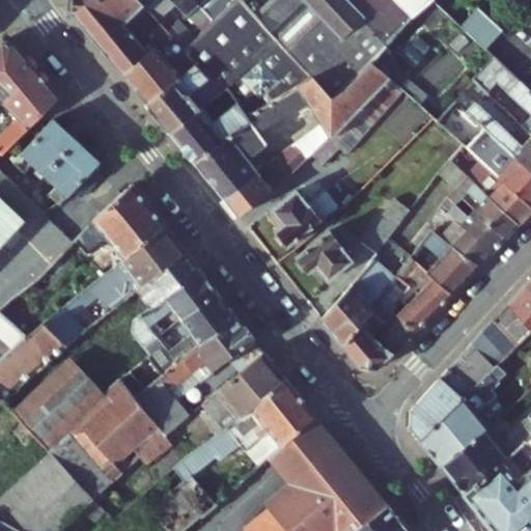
[(77,0),(75,11),(129,77),(172,36),(164,24),(163,26),(160,29),(154,22),(149,25),(145,29),(139,35),(106,0),(77,0)]
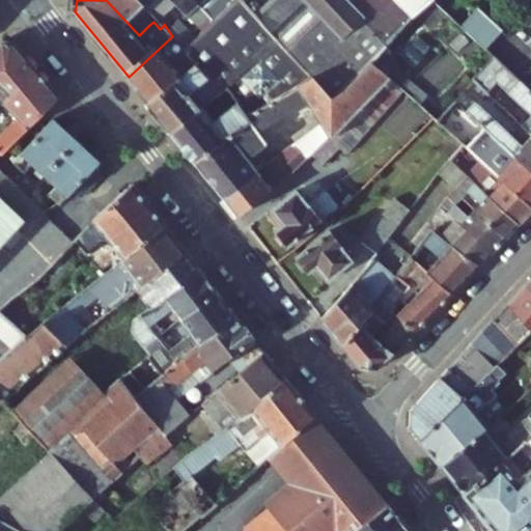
[(150,10),(140,0),(106,0),(139,35),(145,29),(135,17),(139,12),(149,25),(154,22),(160,29),(163,26),(150,10)]
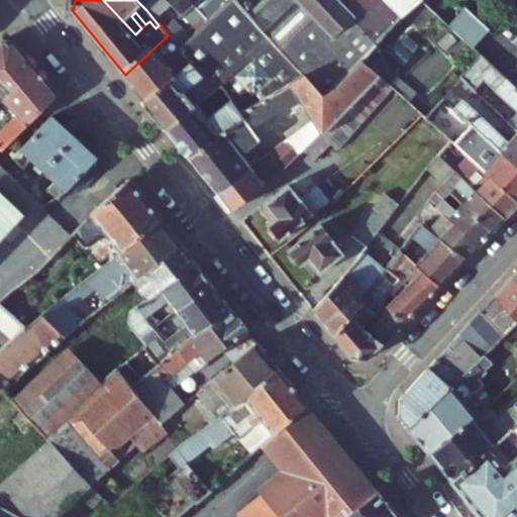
[(195,0),(136,0),(146,10),(157,0),(171,0),(188,17),(200,6),(196,1),(195,0)]
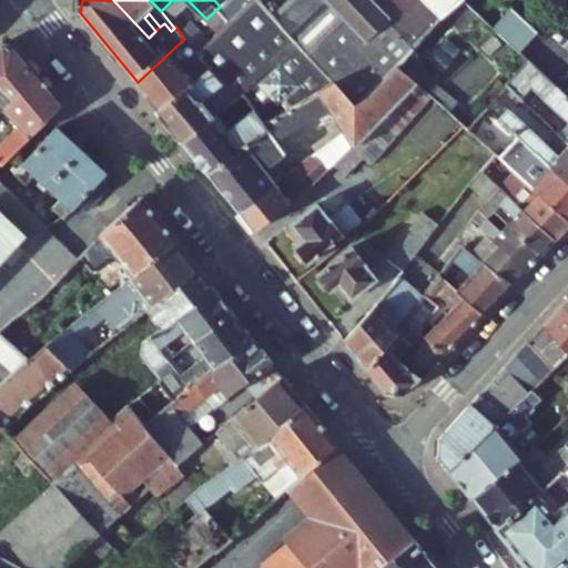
[(203,75),(193,84),(161,111),(184,142),(221,114),(237,101),(244,95),(264,122),(269,128),(274,125),(282,122),(327,102),(343,80),(331,67),(275,12),(262,0),(257,0),(236,23),(221,38),(202,59),(212,69),(203,75)]
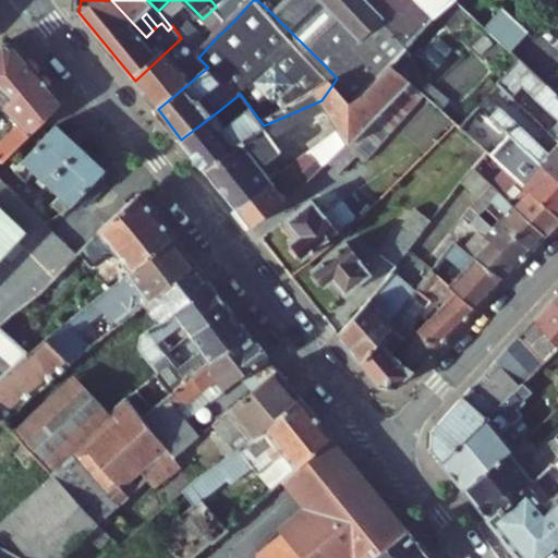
[(210,0),(211,1),(216,7),(232,23),(253,0),(229,0),(225,4),(221,0),(210,0)]
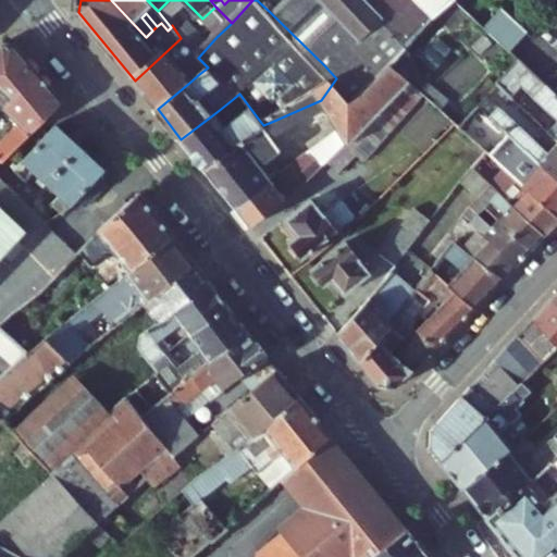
[(376,79),(393,63),(410,45),(372,4),(367,0),(281,0),(270,12),(324,65),(336,78),(357,99),(376,79)]
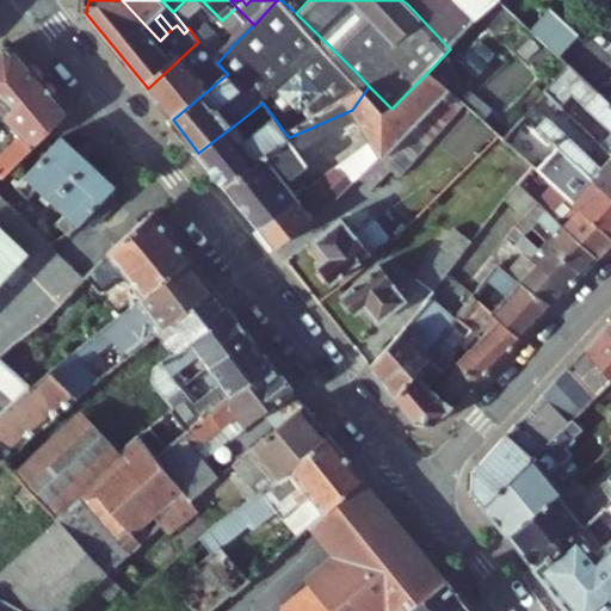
[(402,0),(408,5),(450,49),(477,22),(457,0),(402,0)]
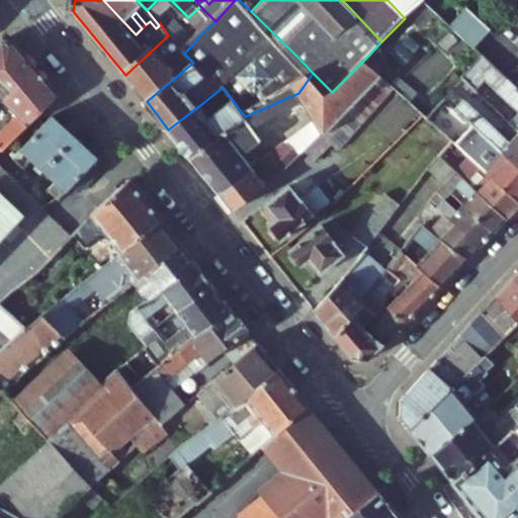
[(387,0),(405,18),(422,0),(387,0)]
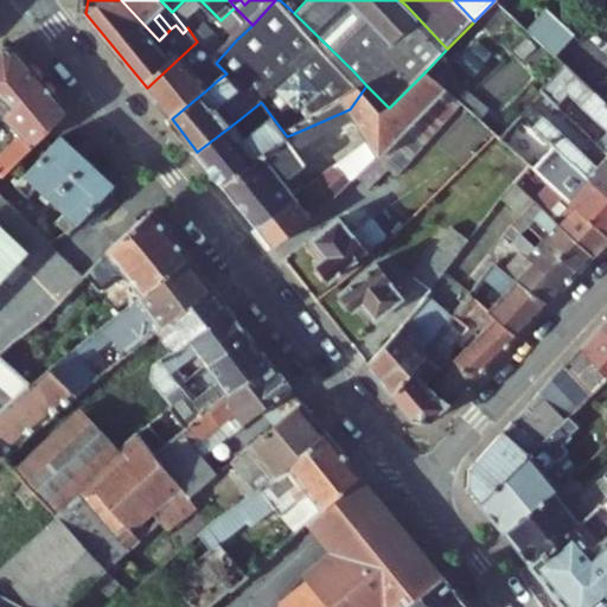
[(570,29),(544,2),(523,25),(549,51),(570,29)]
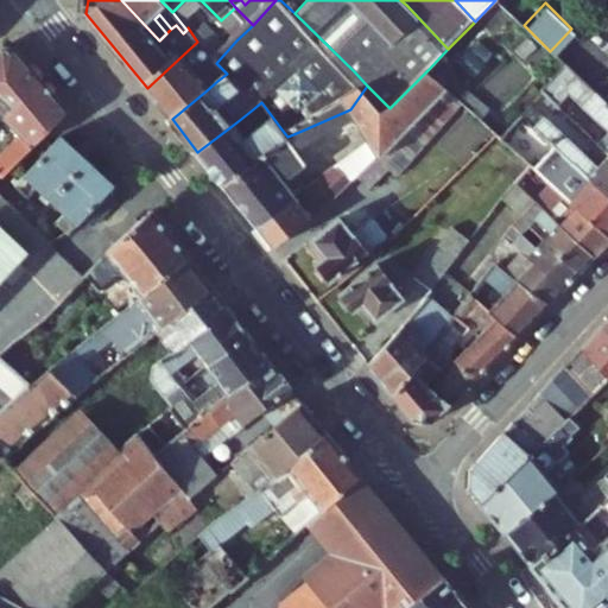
[(197,42),(147,88),(172,119),(207,90),(190,70),(200,62),(217,81),(227,74),(216,63),(197,42)]
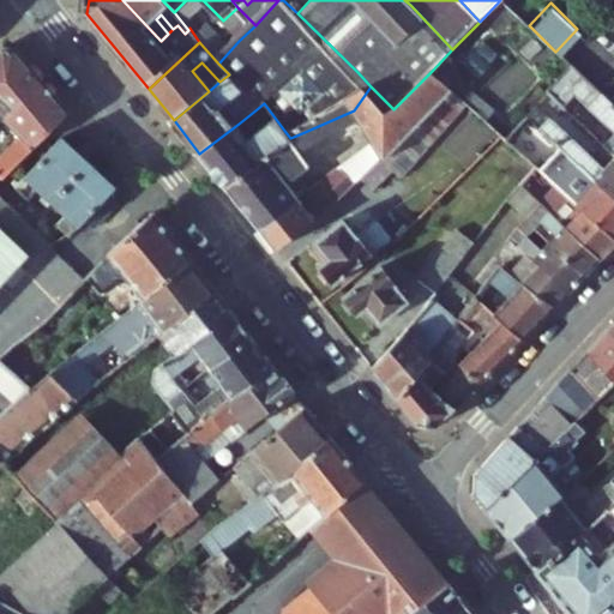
[(19,50),(5,53),(0,58),(0,108),(35,68),(19,50)]
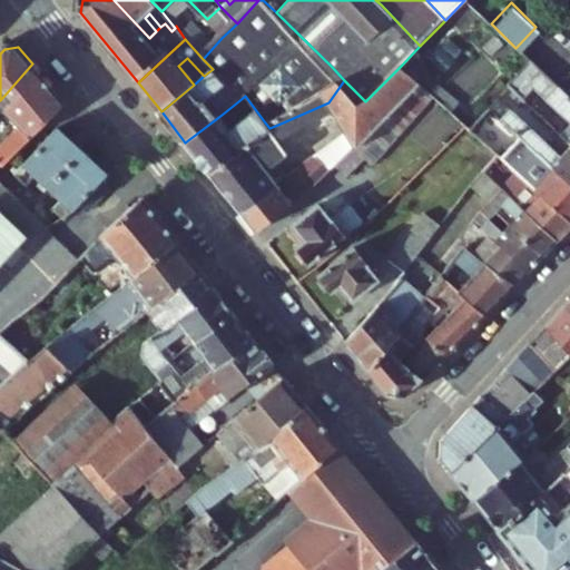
[(0,161),(8,169),(69,106),(32,64),(0,100),(0,104),(27,131),(0,159),(0,161)]
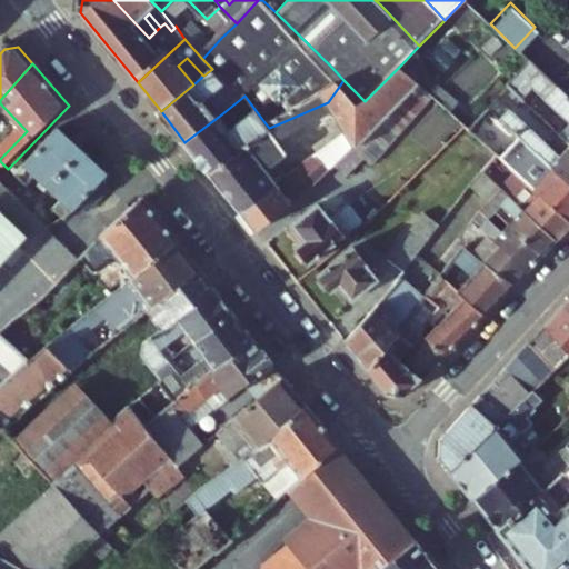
[(371,163),(431,93),(401,65),(385,81),(365,101),(343,80),(328,102),(282,122),(288,129),(293,136),(332,119),(359,151),(370,161),(371,163)]
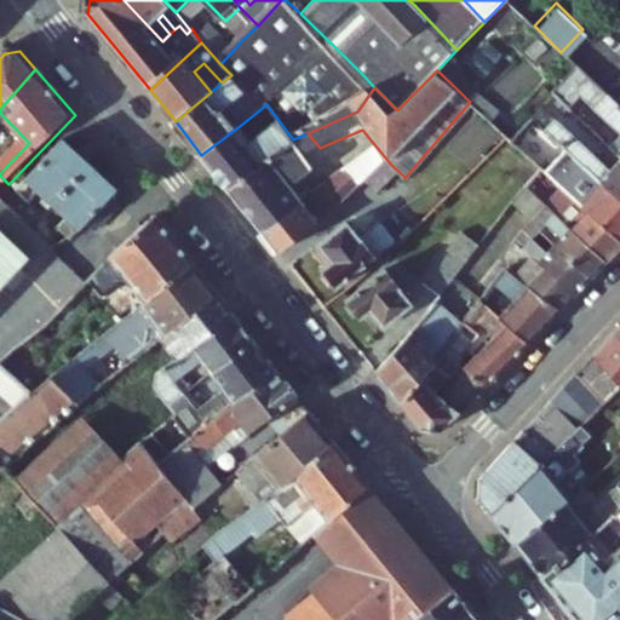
[(575,91),(619,136),(606,150),(619,164),(619,110),(587,79),(575,91)]
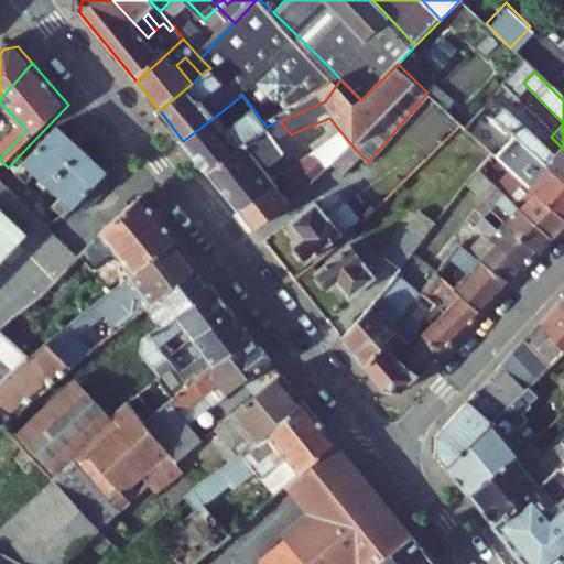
[(232,129),(219,114),(183,141),(207,171),(263,129),(267,127),(262,121),(242,95),(236,100),(241,102),(250,115),(232,129)]
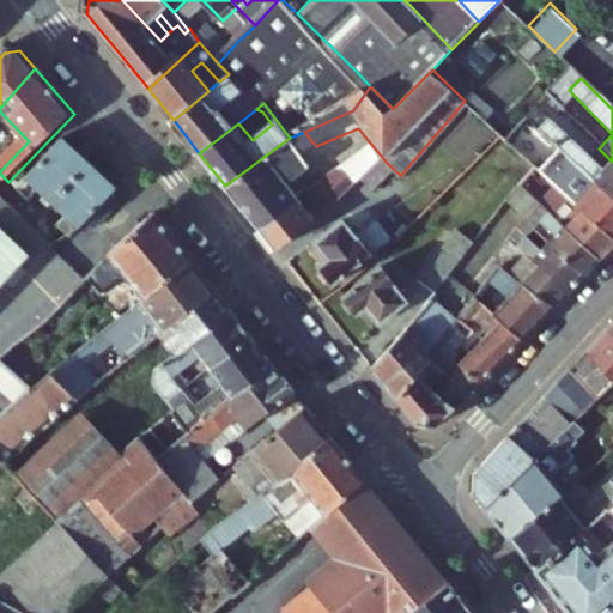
[(534,109),(525,120),(590,182),(612,204),(612,162),(599,149),(588,161),(534,109)]
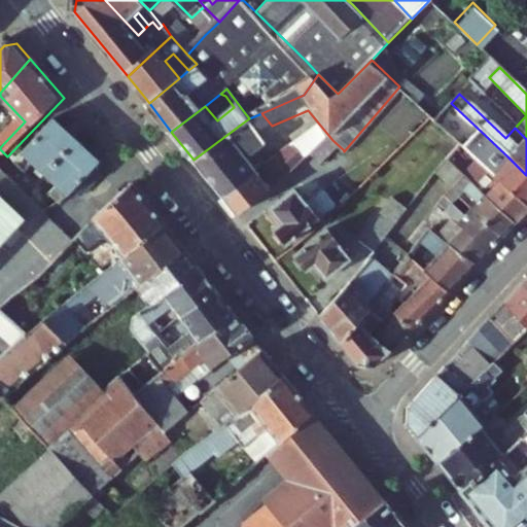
[(249,118),(246,120),(194,160),(213,185),(245,161),(267,144),(257,132),(268,128),(275,137),(278,135),(272,126),(267,119),(261,113),(254,116),(249,118)]
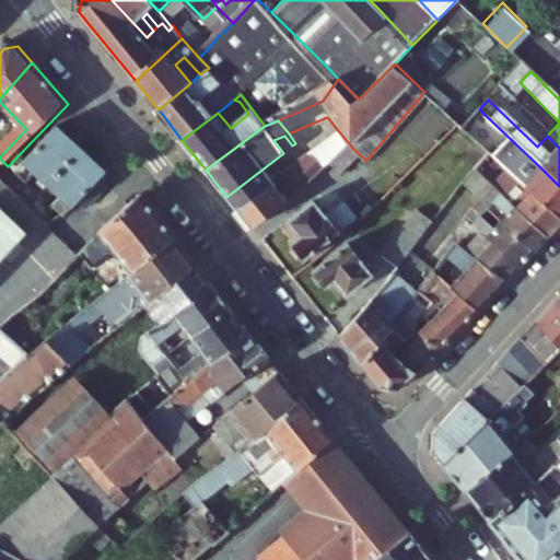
[(84,151),(60,129),(20,175),(28,184),(36,176),(49,188),(84,151)]
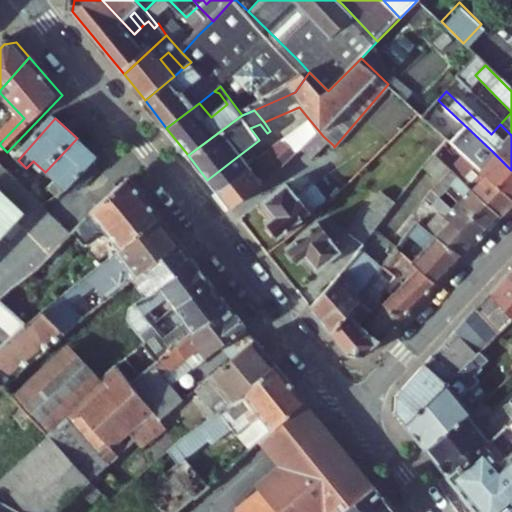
[(452,133),(446,140),(465,159),(511,204),(511,170),(493,152),(483,162),(452,133)]
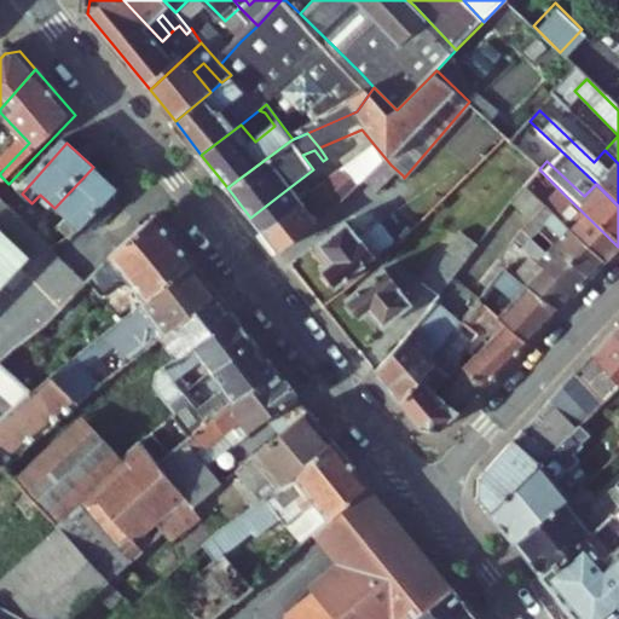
[(375,198),(403,175),(391,165),(365,185),(375,198)]
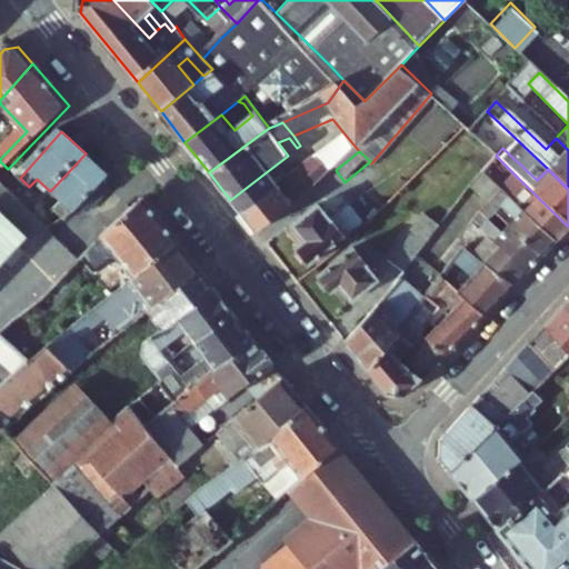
[(112,179),(86,153),(50,191),(67,206),(58,215),(63,220),(70,226),(75,221),(98,195),(112,179)]
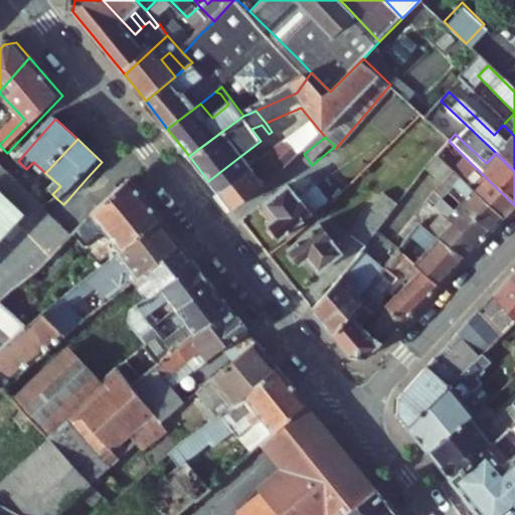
[(459,170),(439,150),(432,158),(452,177),(454,175),(459,170)]
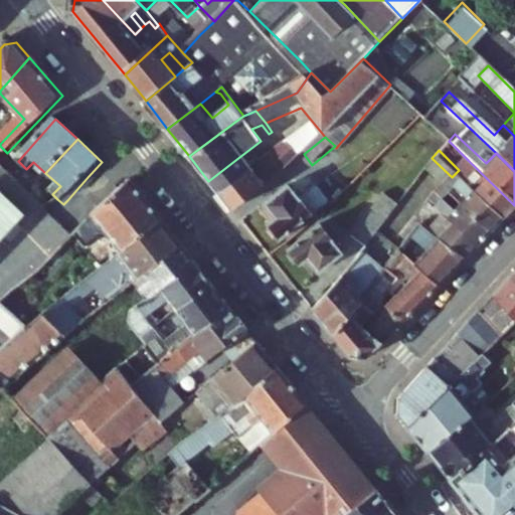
[(249,169),(218,193),(233,212),(298,159),(293,153),(282,163),(272,152),(249,169)]
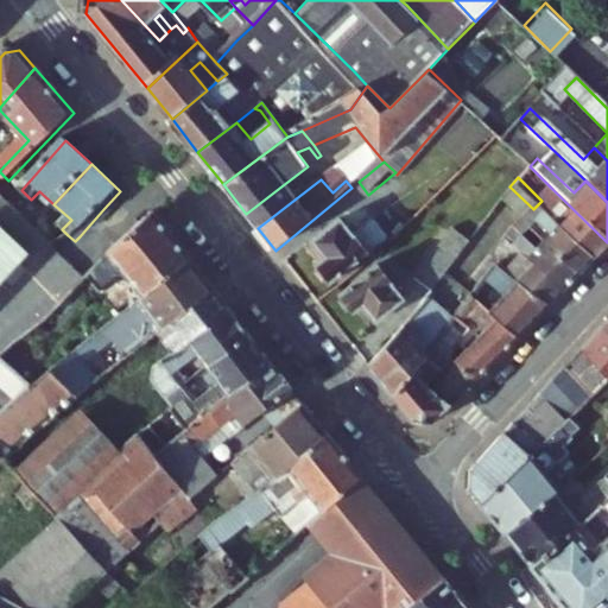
[(258,228),(295,200),(283,185),(246,214),(258,228)]
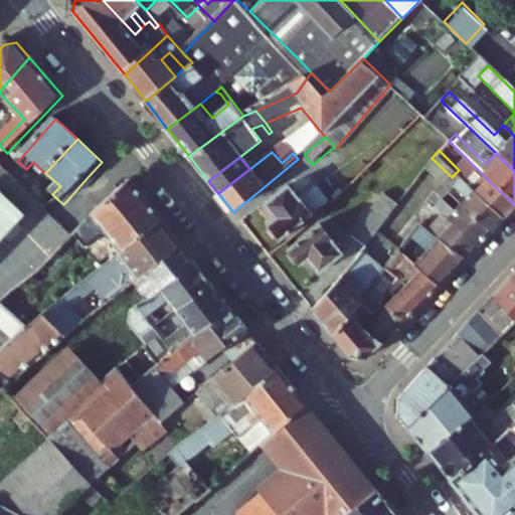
[(431,174),(434,170),(448,182),(452,177),(432,158),(424,168),(431,174)]
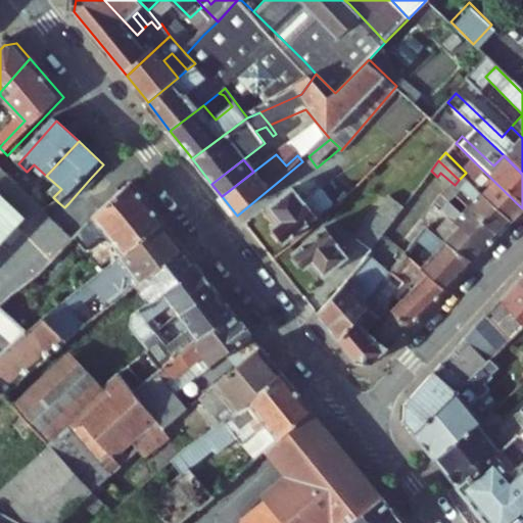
[(461,178),(469,186),(482,198),(511,225),(522,211),(522,208),(475,162),(466,173),(461,178)]
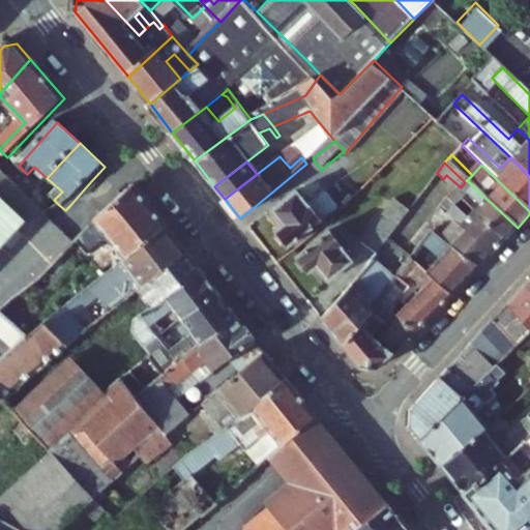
[(0,254),(21,231),(29,238),(51,214),(0,167),(0,254)]
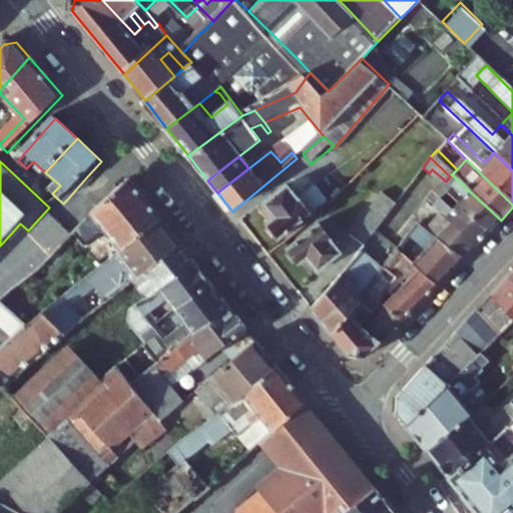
[(437,190),(445,198),(460,182),(452,174),(450,176),(446,181),(437,190)]
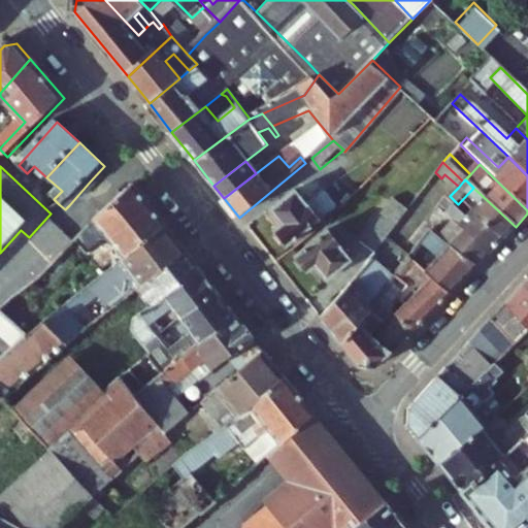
[(77,212),(99,190),(91,180),(69,205),(77,212)]
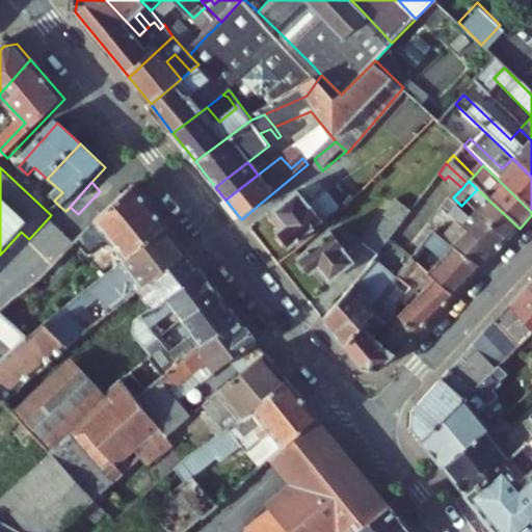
[(168,229),(138,187),(90,236),(97,245),(105,239),(120,258),(113,264),(116,268),(168,229)]
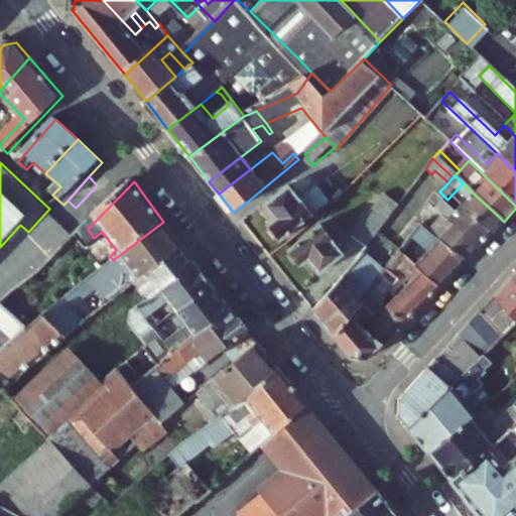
[(300,200),(289,186),(265,207),(276,221),(270,226),(273,230),(268,233),(275,242),(280,239),(281,241),(329,204),(315,186),(300,200)]
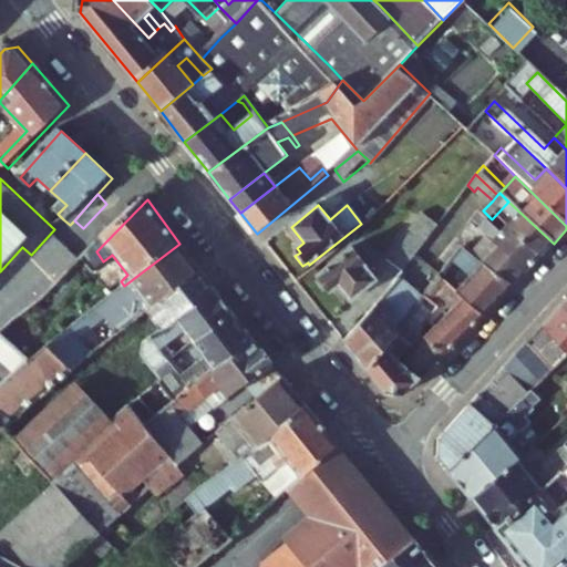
[(480,232),(492,219),(483,210),(472,224),(480,232)]
